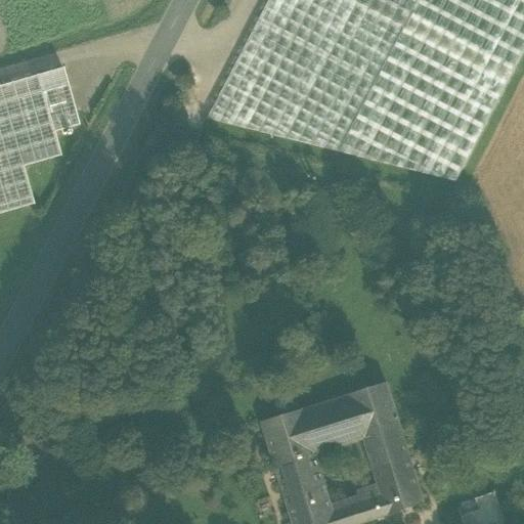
[(523,0),(269,0),(207,119),(456,182),(523,51),(523,0)]
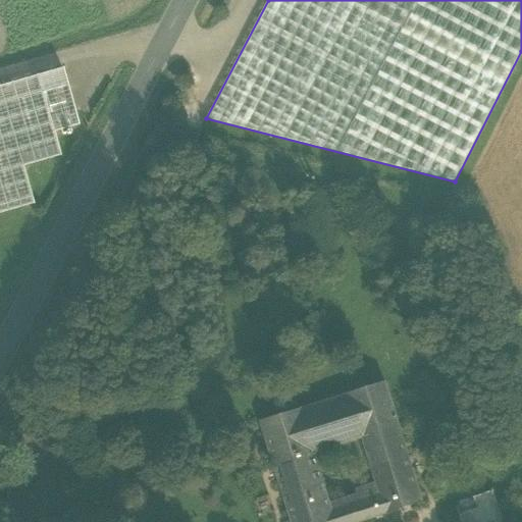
[(57,69),(0,86),(0,213),(16,209),(68,111),(57,69)]
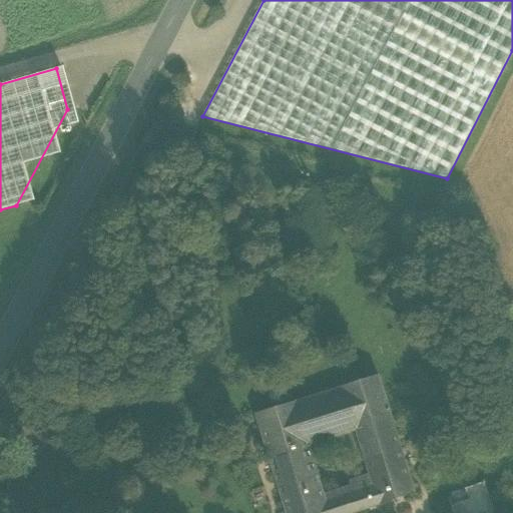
[(379,374),(340,386),(355,431),(393,419),(379,374)]
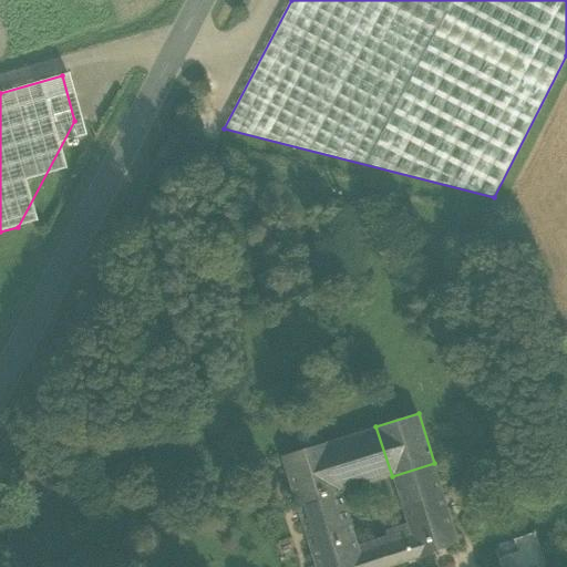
[(375,426),(325,443),(340,493),(392,476),(375,426)]
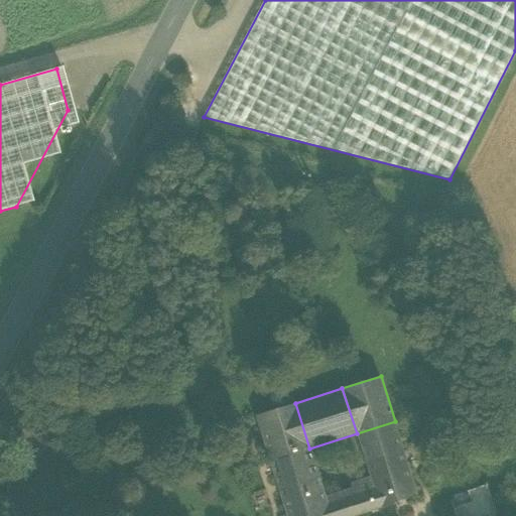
[(295,403),(256,415),(271,461),(272,460),(281,492),(296,487),(299,495),(321,488),(309,448),(295,403)]
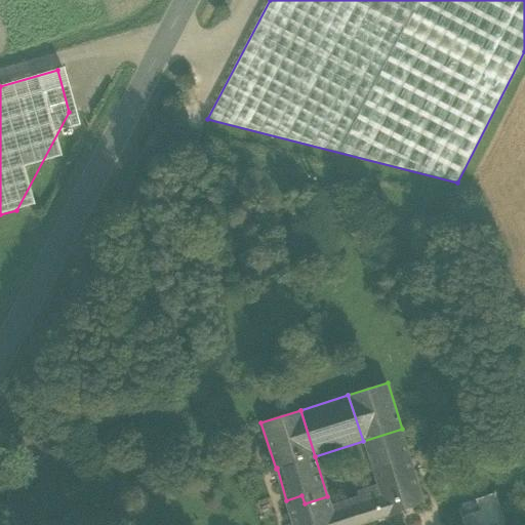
[(402,429),(363,441),(377,485),(388,516),(426,505),(402,429)]
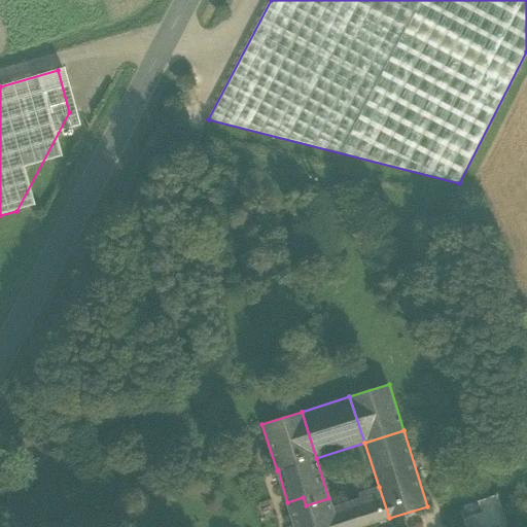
[(379,487),(362,492),(360,500),(367,524),(389,518),(379,487)]
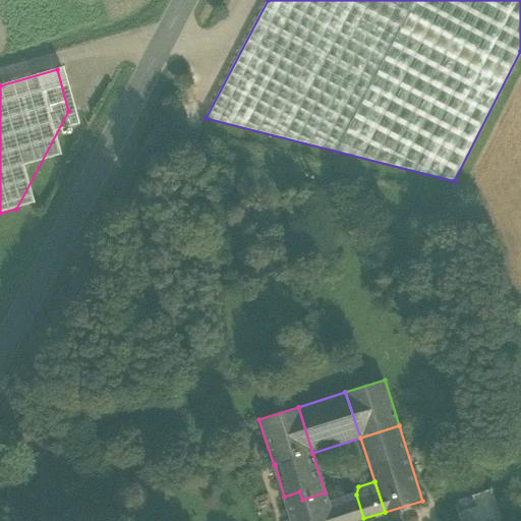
[(325,493),(302,500),(299,491),(284,497),(290,520),(347,520),(341,500),(329,504),(325,493)]
